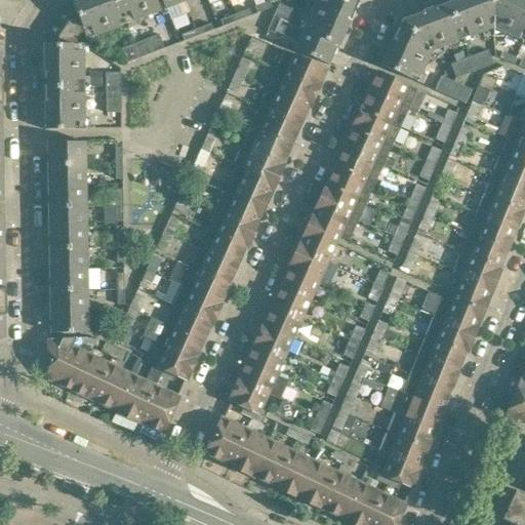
[(127,24),(117,0),(77,0),(73,2),(73,3),(84,31),(86,38),(93,35),(94,36),(127,24)]
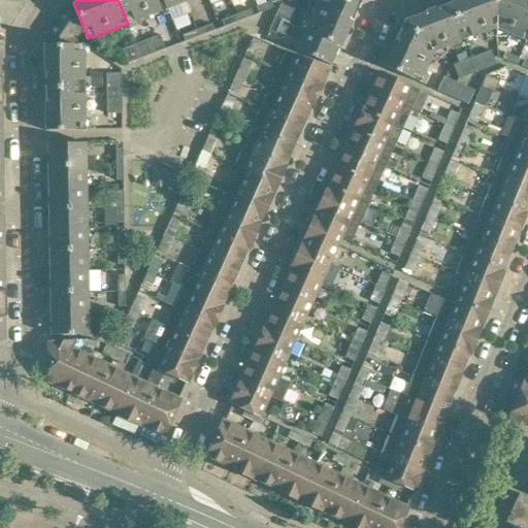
[(164,0),(118,0),(128,24),(167,8),(164,0)]
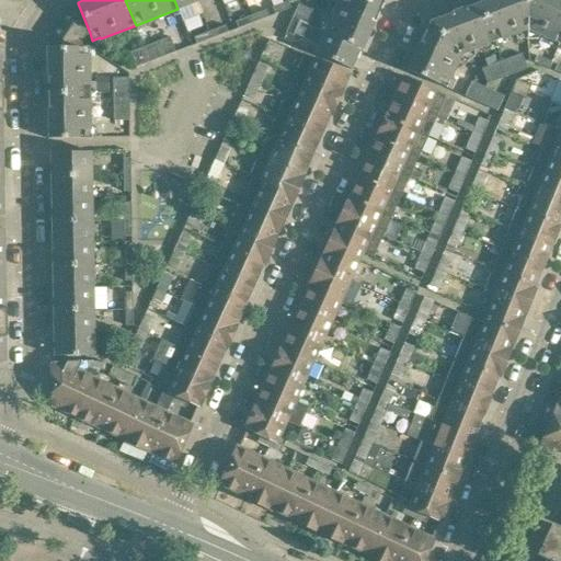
[(174,0),(178,9),(182,21),(204,13),(198,1),(197,0),(174,0)]
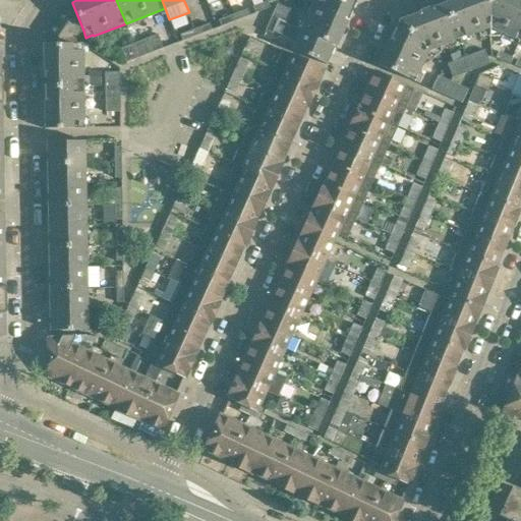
[(336,47),(352,11),(356,2),(332,0),(312,0),(300,30),(299,31),(335,47),(336,47)]
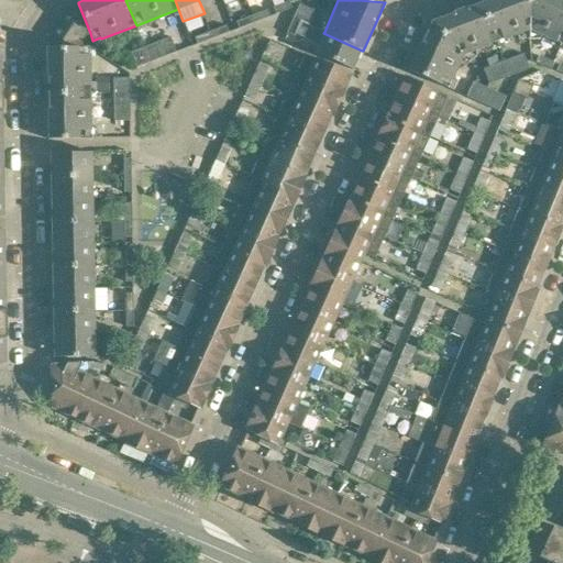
[(530,30),(530,0),(487,0),(431,22),(463,54),(530,30)]
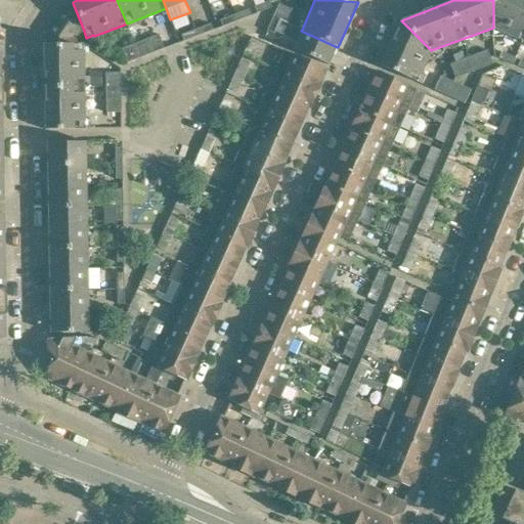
[(523,0),(493,0),(493,28),(522,41),(523,37),(523,0)]
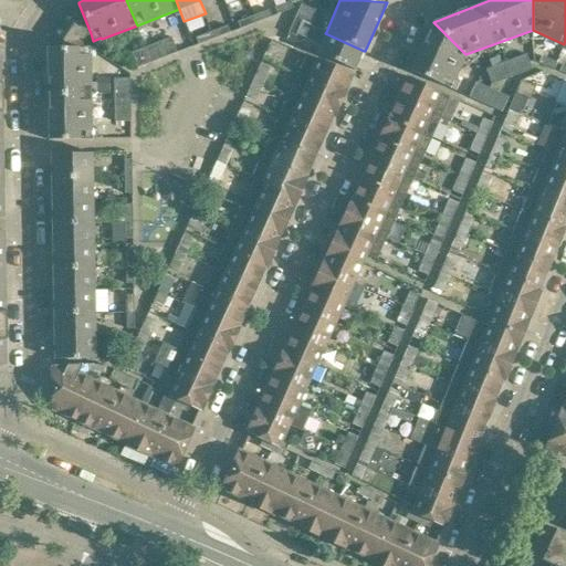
[(293,9),(291,1),(274,7),(278,14),(293,9)]
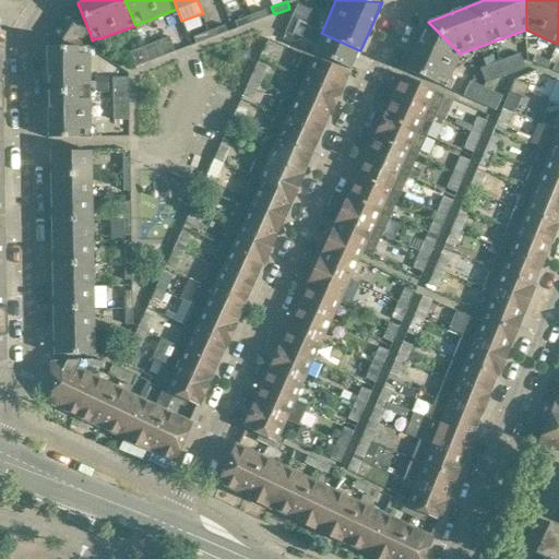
[(84,35),(90,33),(78,3),(67,8),(58,21),(55,25),(48,36),(48,48),(81,46),(81,43),(83,37),(84,35)]
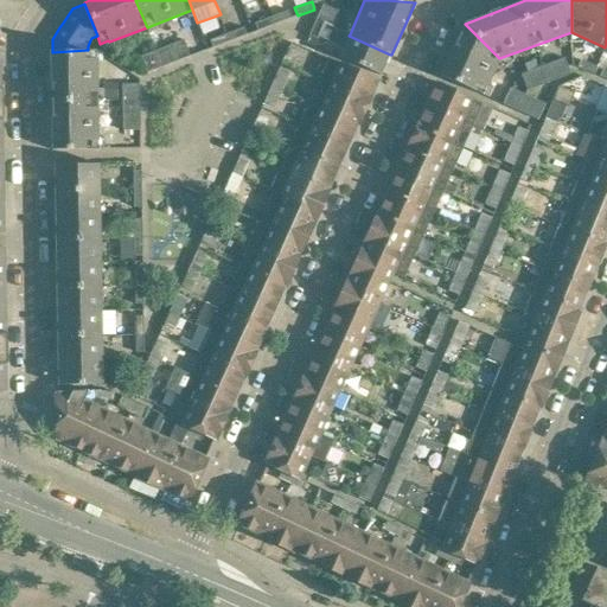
[(379,76),(390,55),(349,36),(350,34),(332,26),(338,12),(324,5),(310,36),(315,39),(317,36),(344,48),(339,57),(379,76)]
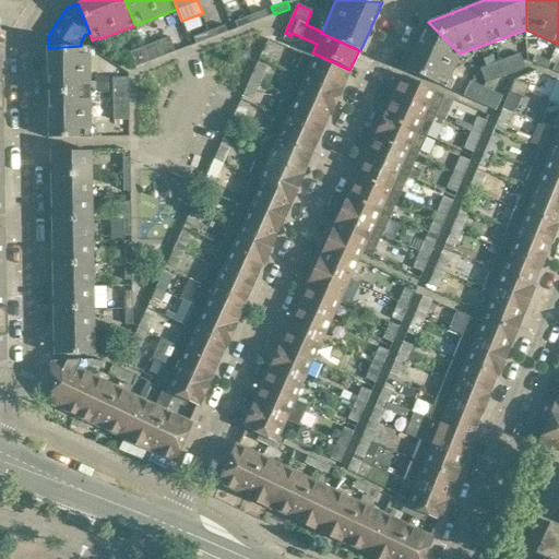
[(269,16),(265,9),(250,14),(253,22),(269,16)]
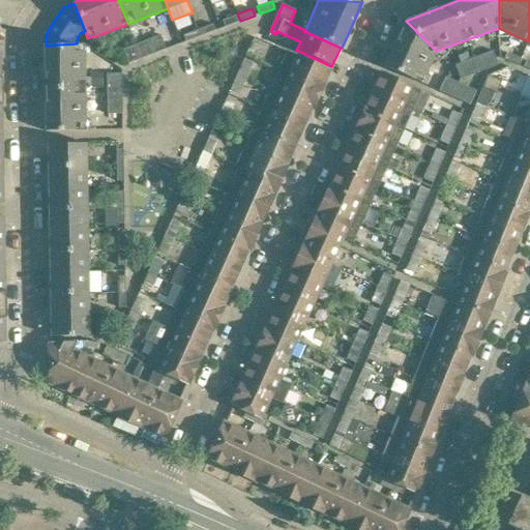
[(225,27),(240,21),(237,13),(223,20),(225,27)]
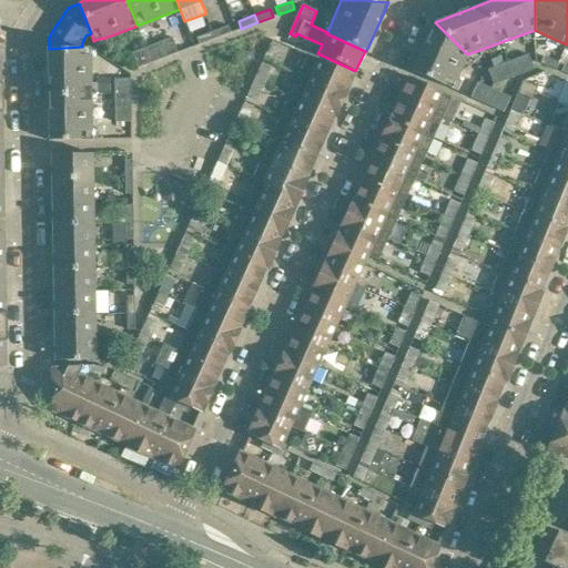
[(467,54),(435,22),(412,72),(450,90),(467,54)]
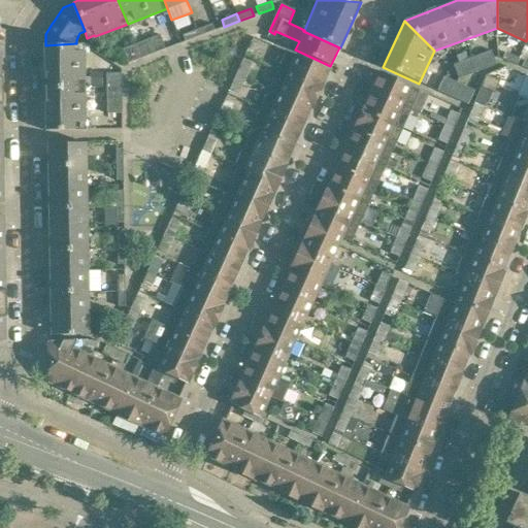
[(215,30),(211,24),(197,29),(200,36),(215,30)]
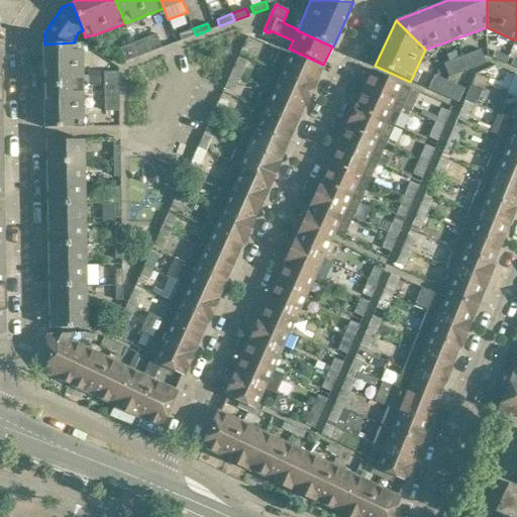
[(181,41),(196,35),(193,28),(179,34),(181,41)]
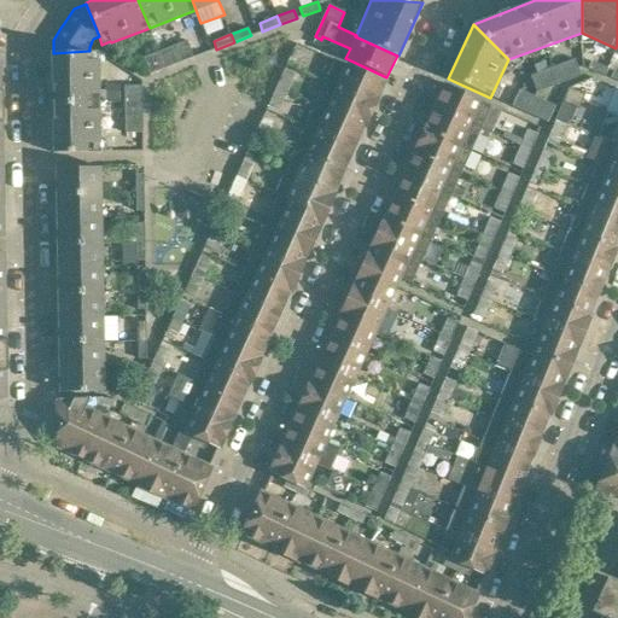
[(193,58),(186,40),(164,48),(172,66),(193,58)]
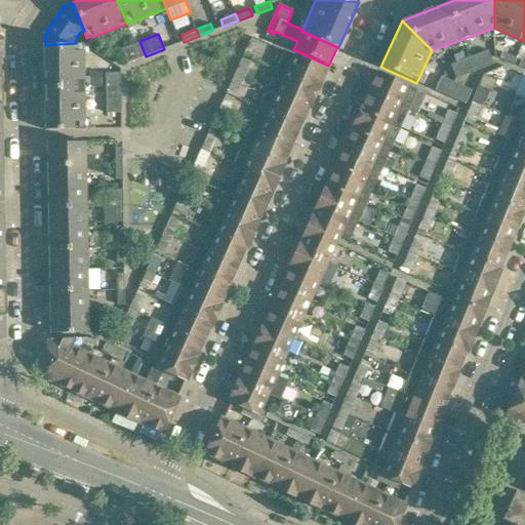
[(251,59),(258,44),(250,40),(243,55),(251,59)]
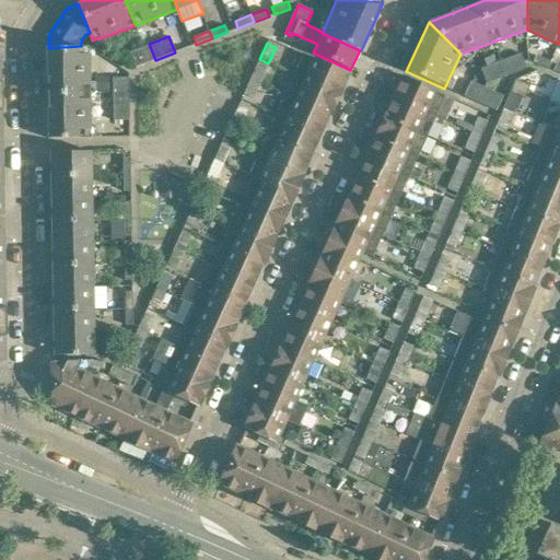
[(155,60),(149,44),(129,51),(136,68),(155,60)]
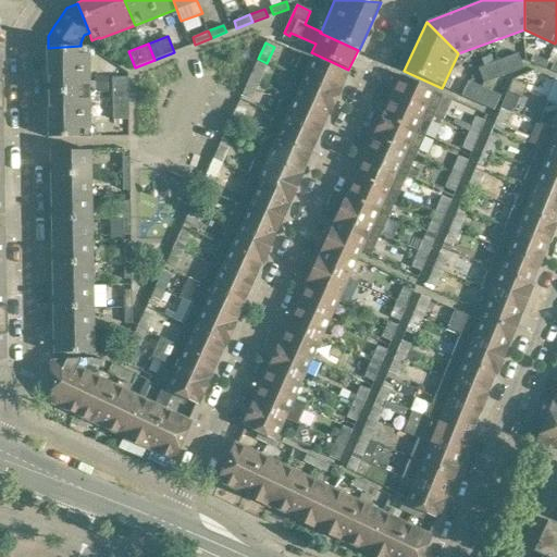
[(89,93),(89,53),(87,53),(87,46),(81,46),(48,48),(47,48),(47,94),(89,93)]
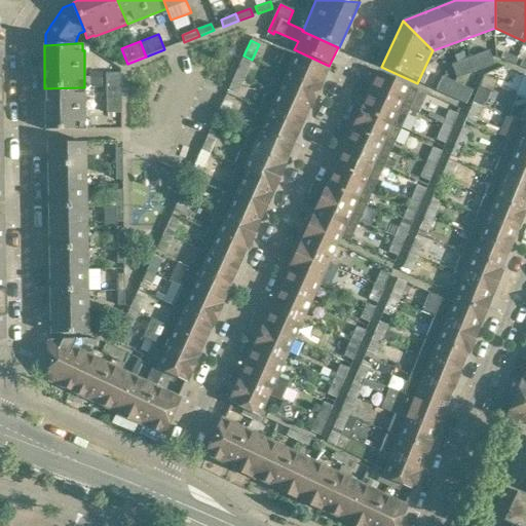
[(317,90),(328,69),(294,53),(293,54),(285,50),(275,71),(317,90)]
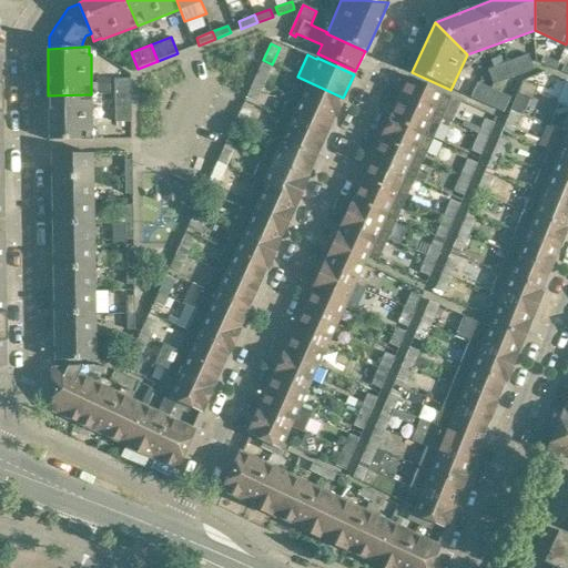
[(493,83),(533,69),(527,54),(487,69),(493,83)]
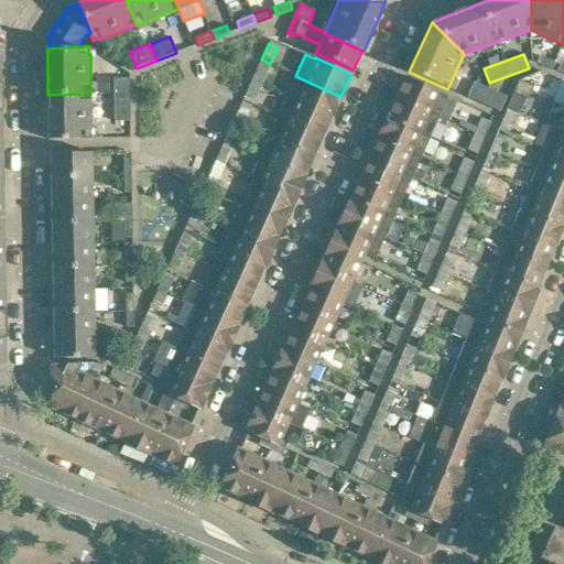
[(551,71),(553,64),(538,57),(535,64),(551,71)]
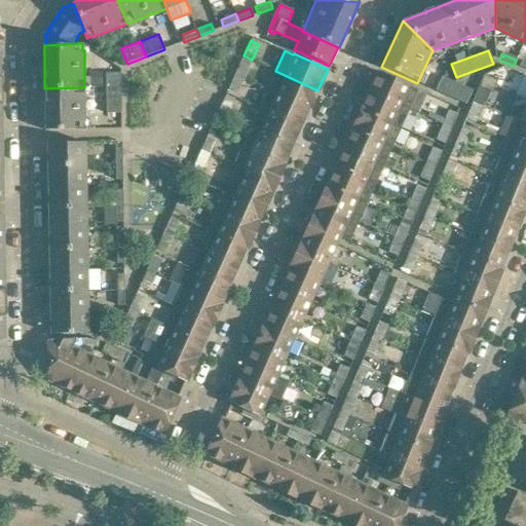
[(243,77),(250,63),(242,59),(235,74),(243,77)]
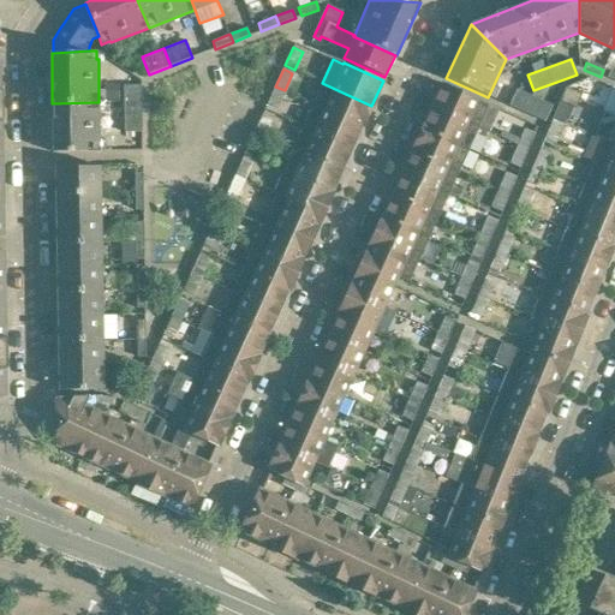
[(371,106),(322,83),(312,105),(360,127),(362,127),(371,106)]
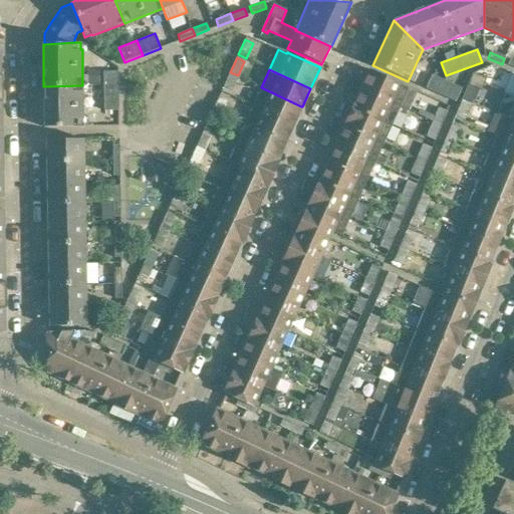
[(408,87),(370,70),(361,89),(400,106),(408,87)]
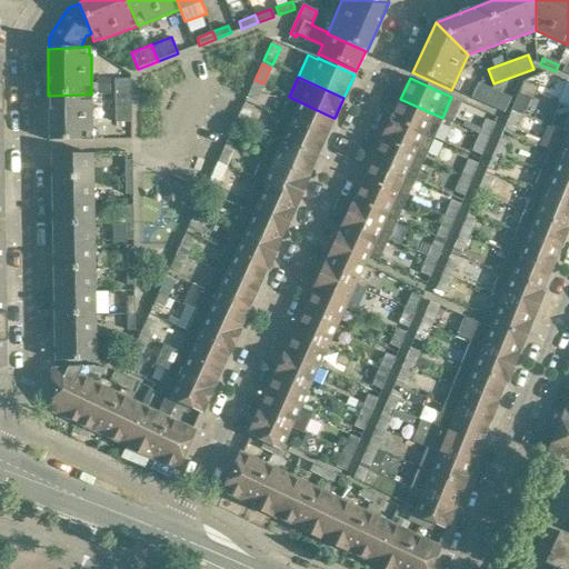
[(131,100),(130,79),(115,79),(116,100),(131,100)]
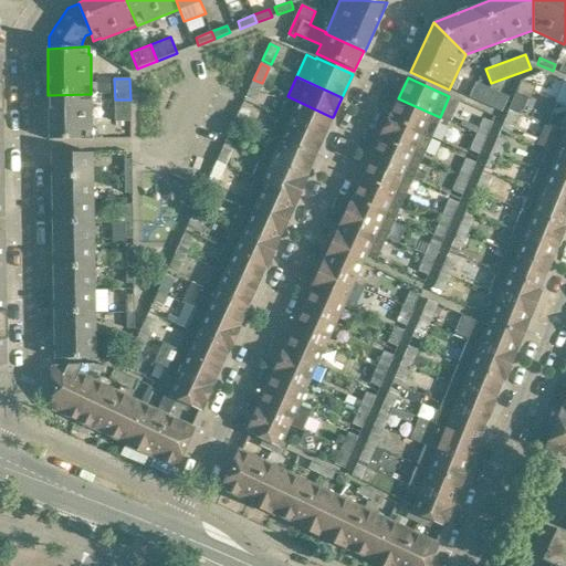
[(255,100),(262,83),(253,80),(247,95),(255,100)]
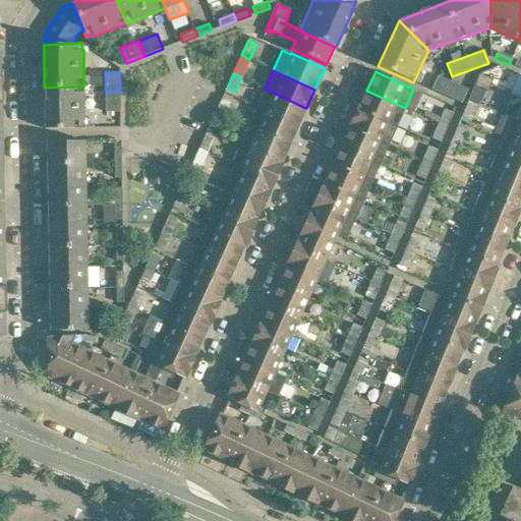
[(488,88),(493,78),(479,73),(475,81),(488,88)]
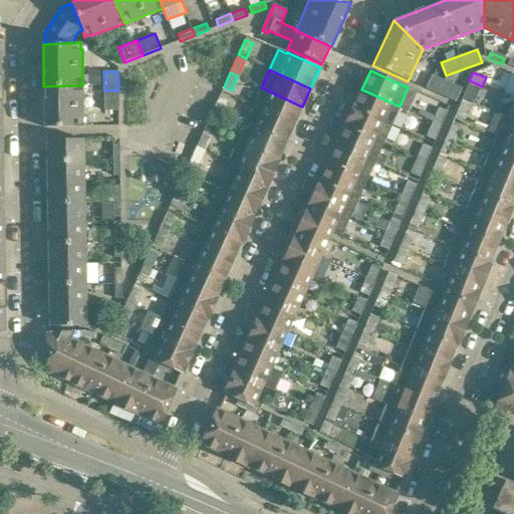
[(461,89),(444,81),(432,76),(425,89),(455,103),(461,89)]
